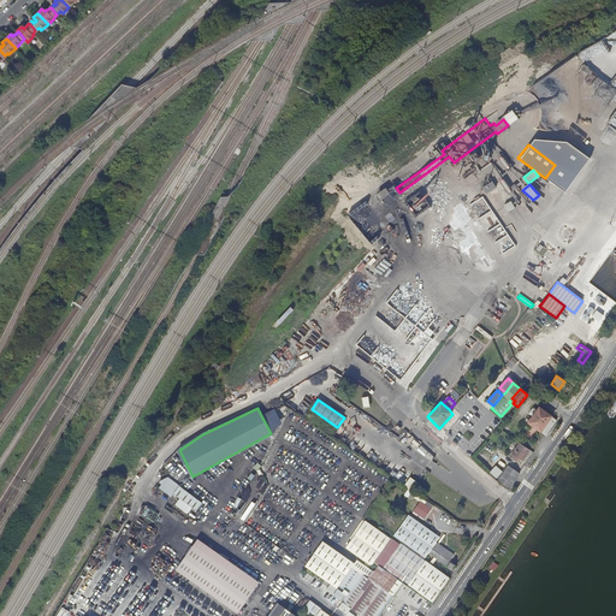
[(529,422),(542,431),(550,419),(550,415),(540,409),(529,422)]
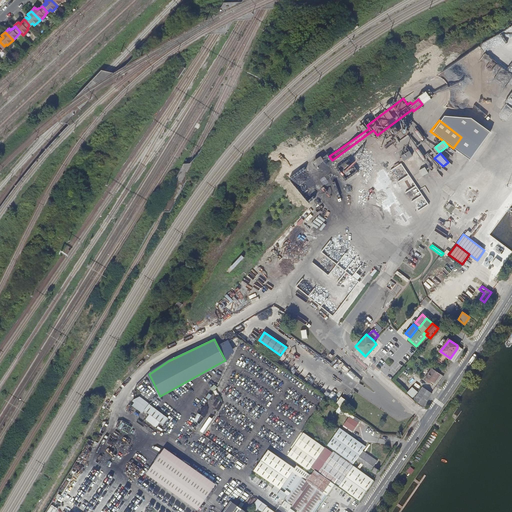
[(213,384),(218,386),(237,347),(233,345),(213,384)]
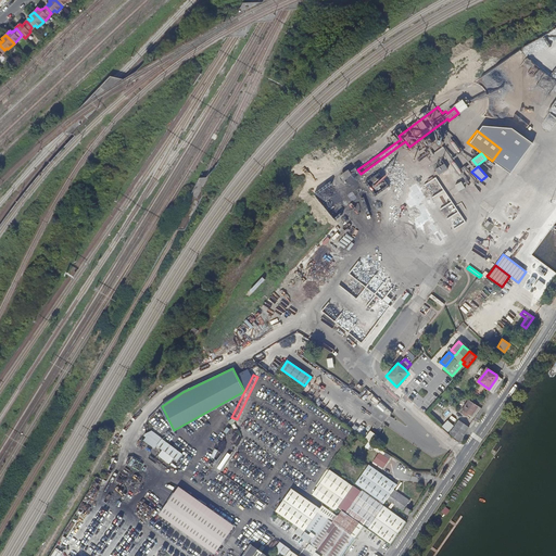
[(478,402),(487,390),(481,386),(471,397),(478,402)]
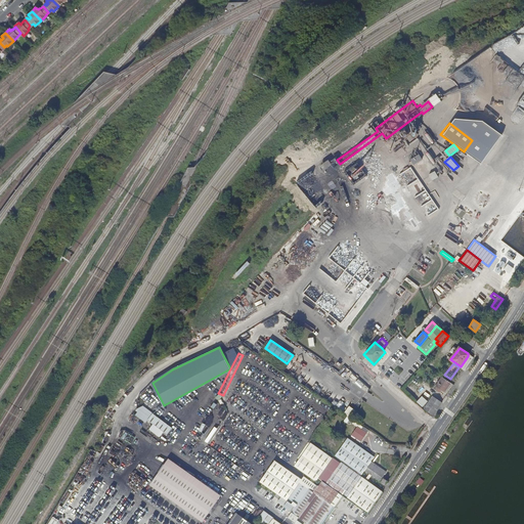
[(450,383),(442,378),(434,389),(439,392),(441,390),(444,392),(450,383)]
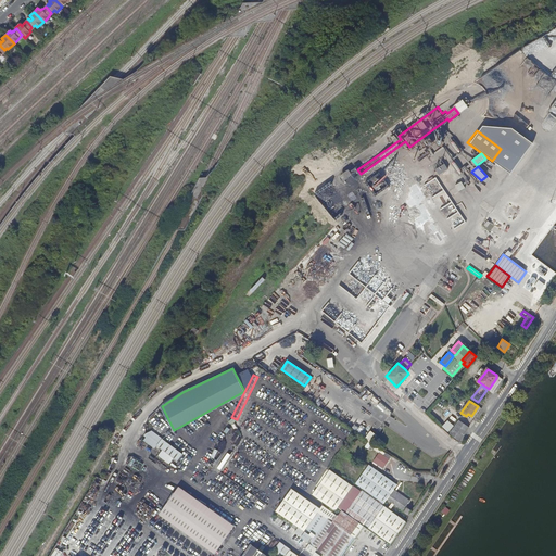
[(449,420),(443,426),(450,431),(454,425),(449,420)]
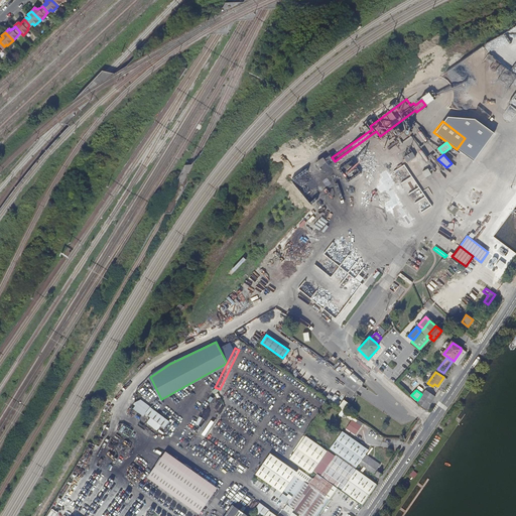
[(434,397),(431,395),(425,390),(416,403),(425,411),(434,397)]
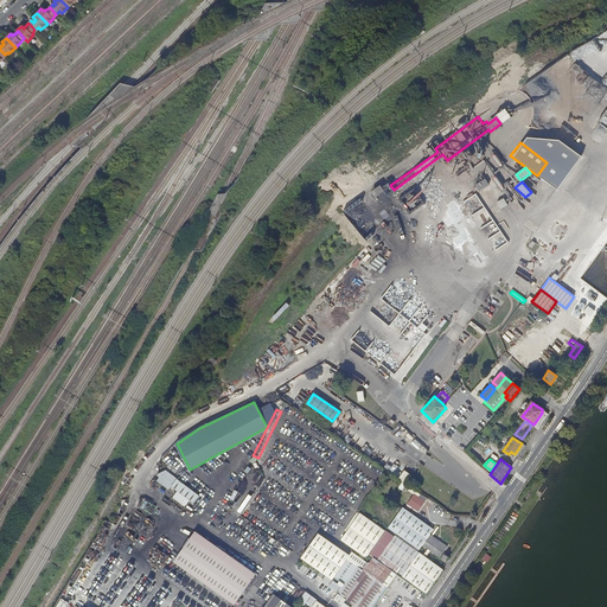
[(244,461),(219,493),(224,497),(244,472),(248,467),(250,464),(244,461)]
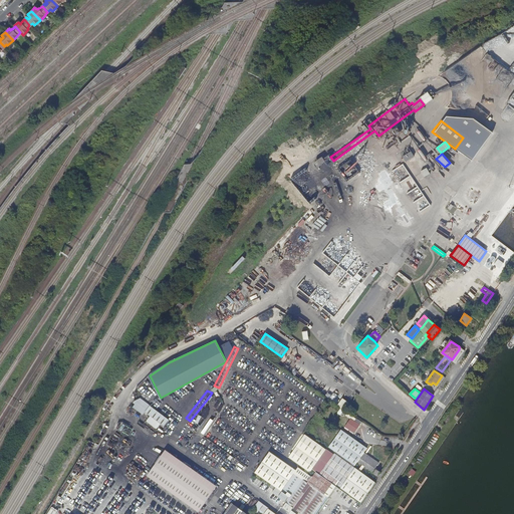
[(342,398),(338,406),(344,410),(349,402),(342,398)]
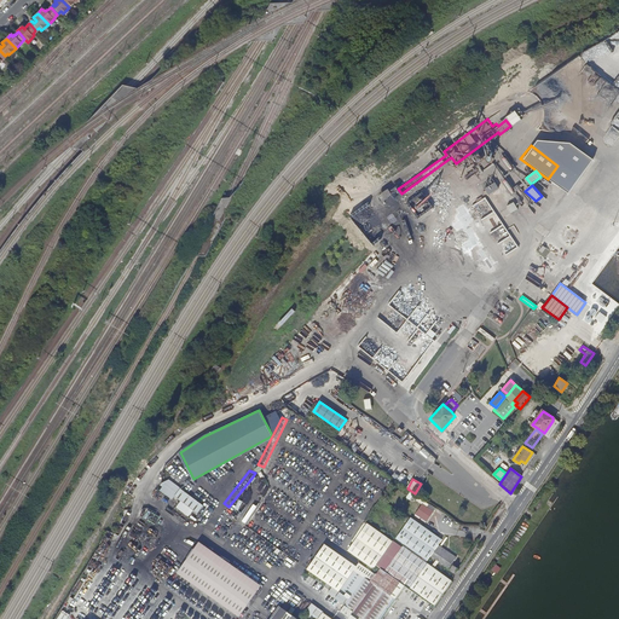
[(172,501),(174,497),(180,489),(169,480),(162,484),(160,485),(162,487),(160,491),(172,501)]
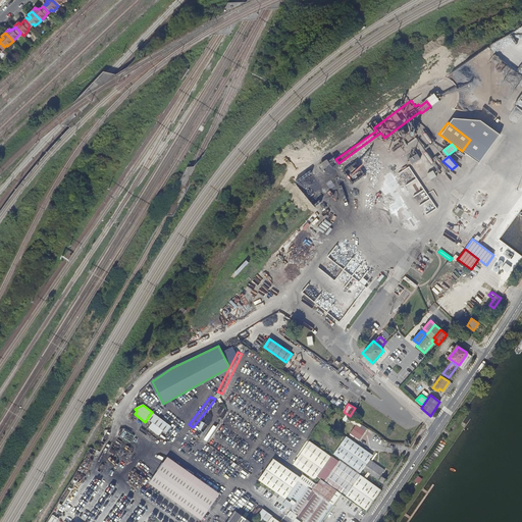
[(171,427),(152,412),(147,419),(152,423),(163,431),(166,433),(171,427)]
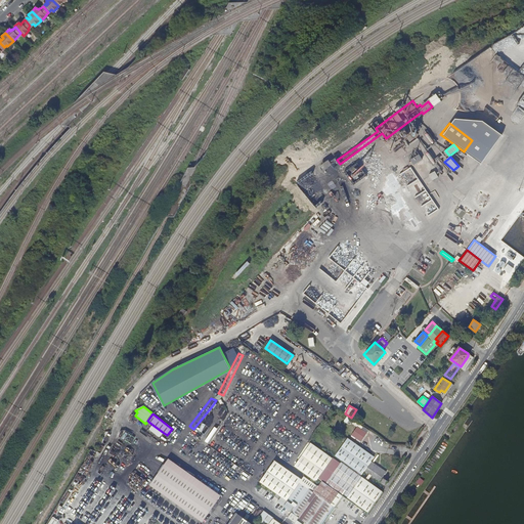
[(164,433),(153,425),(148,430),(160,438),(164,433)]
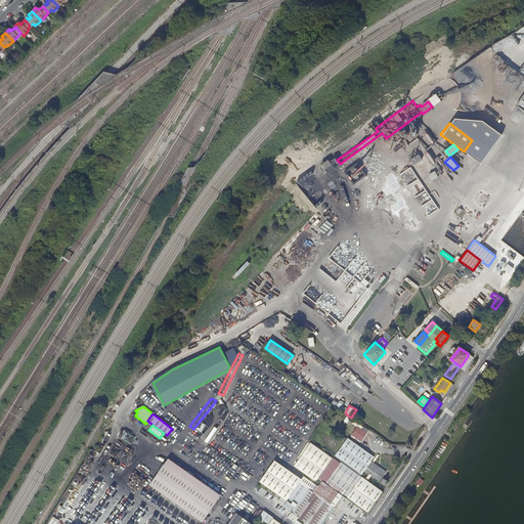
[(357,426),(351,435),(361,441),(366,433),(357,426)]
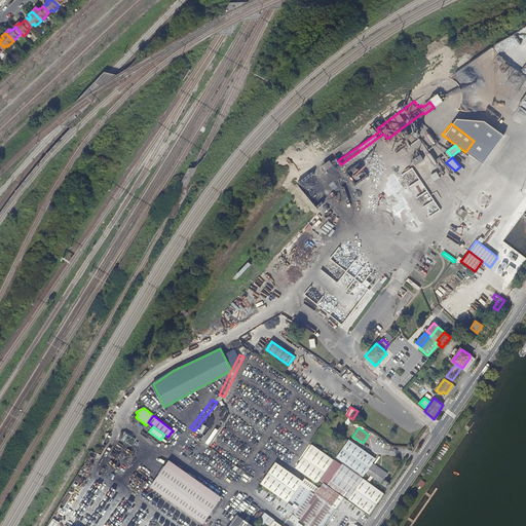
[(349,440),(336,458),(343,464),(364,478),(367,473),(373,463),(377,459),(349,440)]
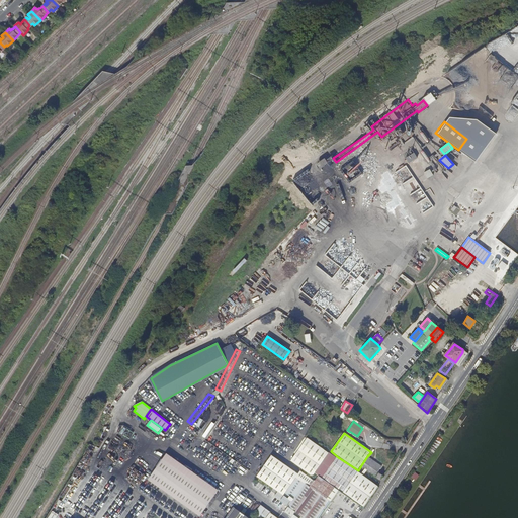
[(321,466),(330,453),(308,438),(291,461),(313,477),(316,472),(321,466)]
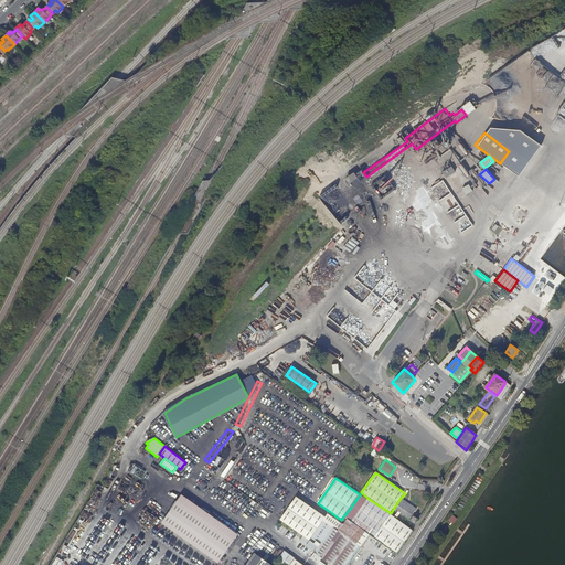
[(369,499),(361,492),(360,494),(350,509),(344,515),(349,518),(347,520),(348,521),(352,523),(369,499)]
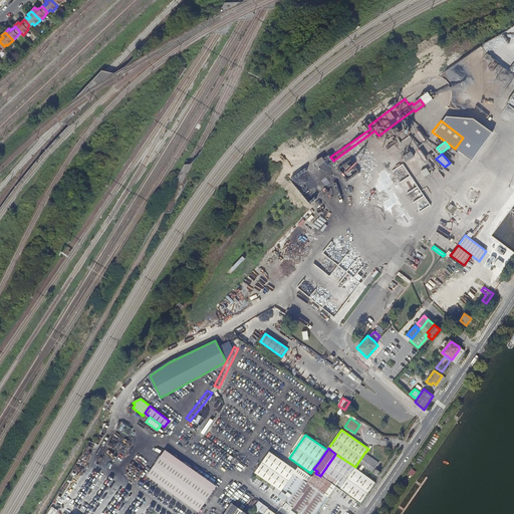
[(276,488),(283,493),(295,475),(309,485),(313,478),(298,468),(296,471),(270,453),(255,474),(276,488)]
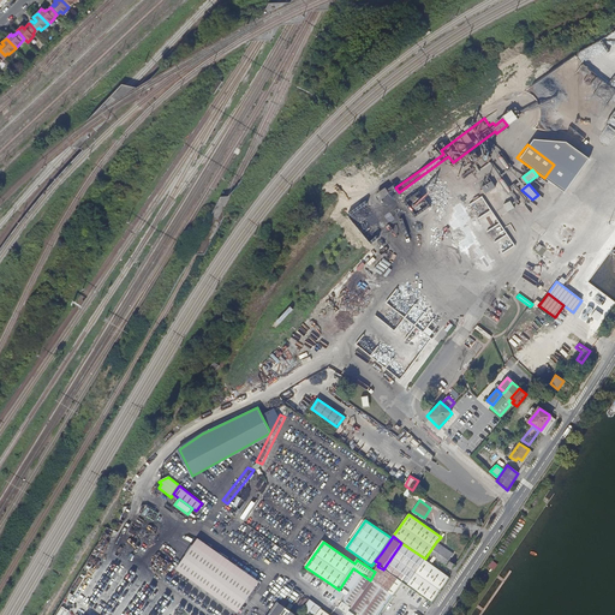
[(436,542),(429,553),(446,565),(454,554),(436,542)]
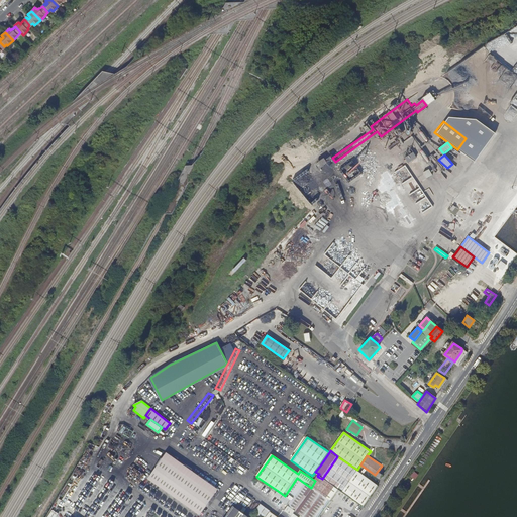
[(165,456),(150,478),(202,514),(216,494),(165,456)]
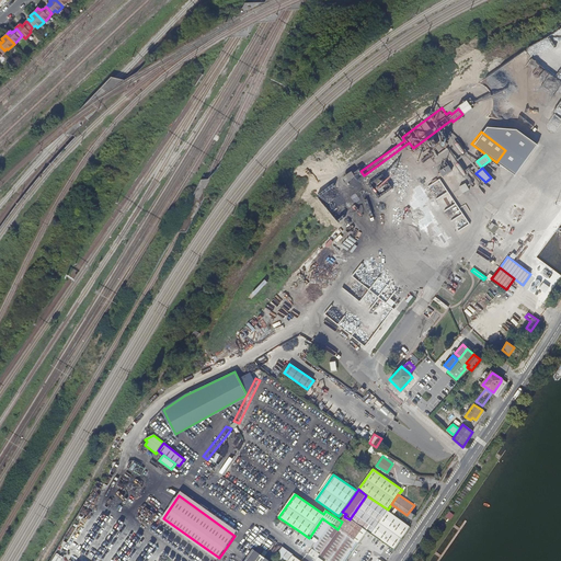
[(388,510),(366,495),(350,519),(345,517),(342,522),(338,529),(322,518),(309,538),(304,545),(311,550),(307,556),(315,560),(342,560),(356,542),(358,544),(367,530),(395,550),(411,526),(388,510)]
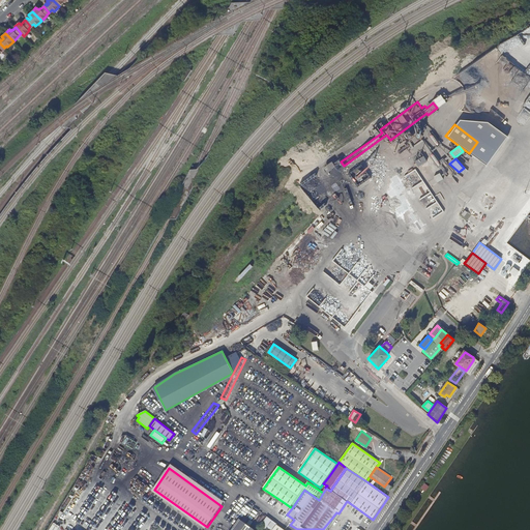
[(292,508),(285,503),(281,509),(287,514),(292,508)]
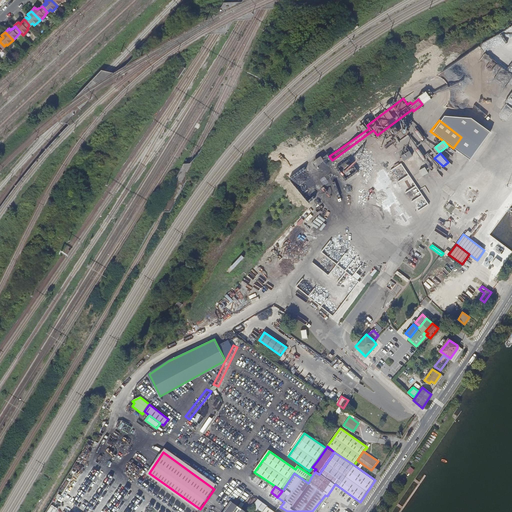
[(258,500),(249,511),(272,511),(267,508),(268,508),(258,500)]
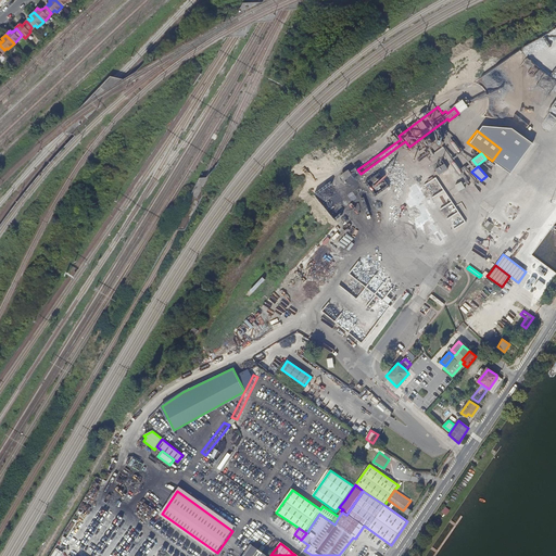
[(266,555),(251,544),(242,555),(266,555)]
